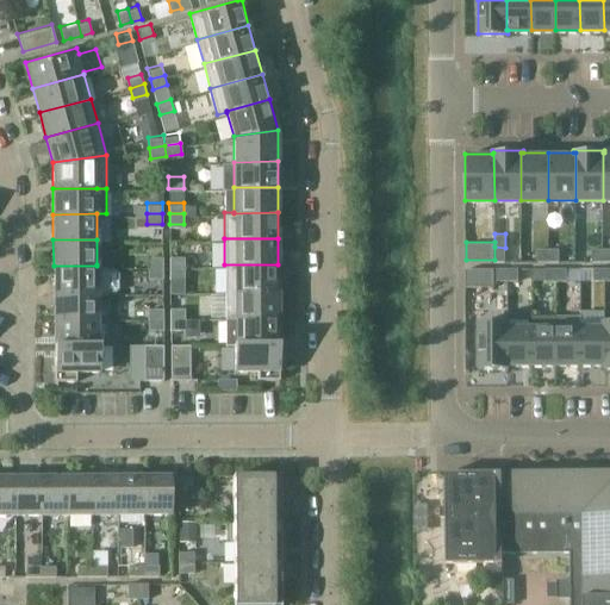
[(505,260),(505,248),(495,247),(495,260),(505,260)]
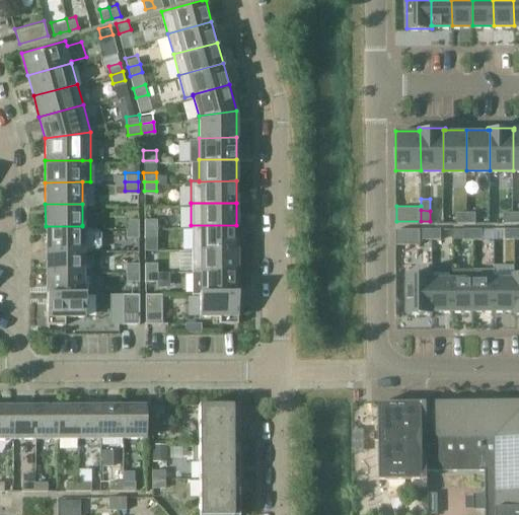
[(467,221),(466,210),(457,210),(457,221),(467,221)]
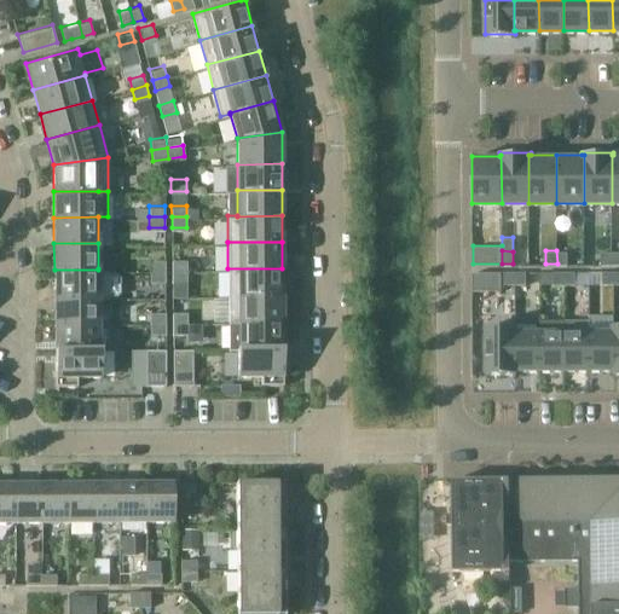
[(568,250),(556,250),(557,264),(568,264),(568,250)]
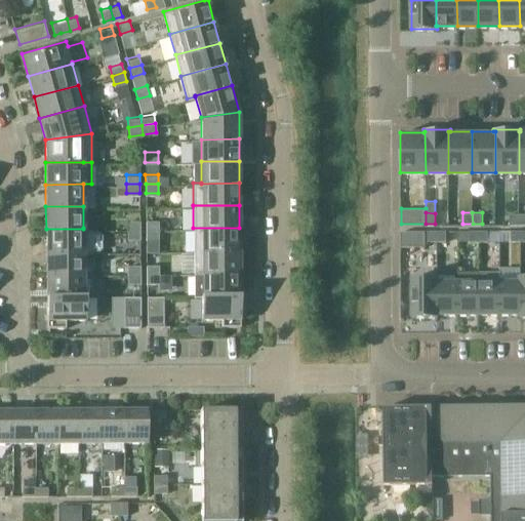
[(519,223),(519,212),(510,212),(510,223),(519,223)]
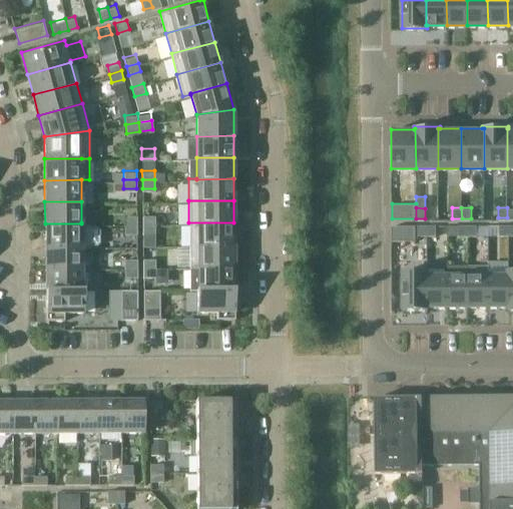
[(124,222),(136,222),(136,213),(124,213),(124,222)]
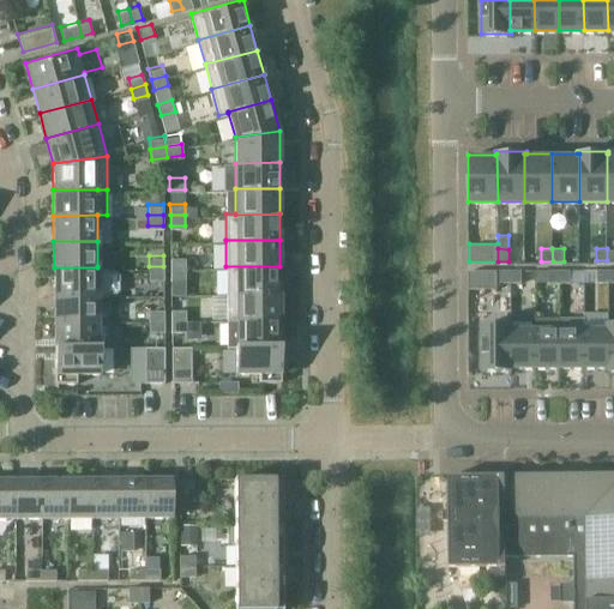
[(170,266),(185,266),(185,255),(170,255),(170,266)]
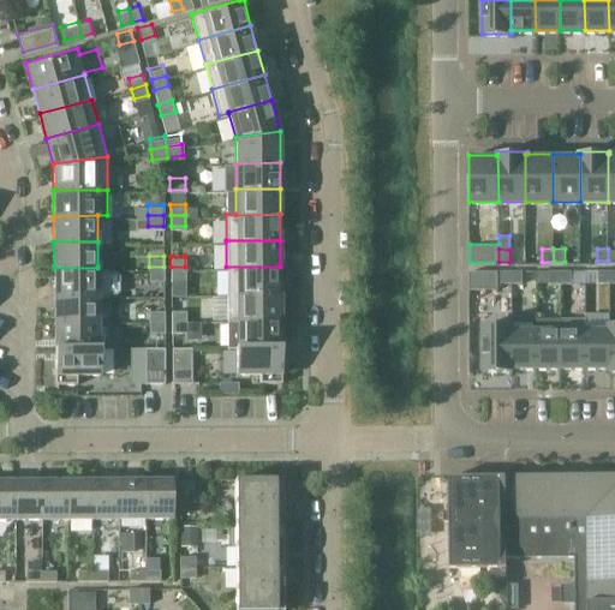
[(97,294),(108,294),(108,291),(113,291),(113,288),(120,288),(123,286),(123,273),(119,269),(111,269),(111,267),(97,267),(97,268),(54,268),(54,293),(97,293),(97,294)]
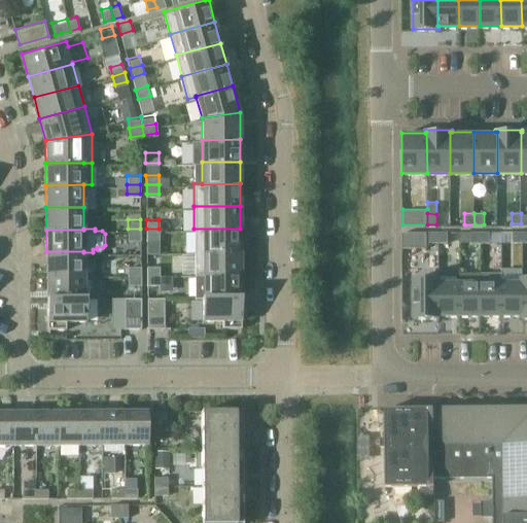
[(140,229),(128,229),(128,239),(140,239),(140,229)]
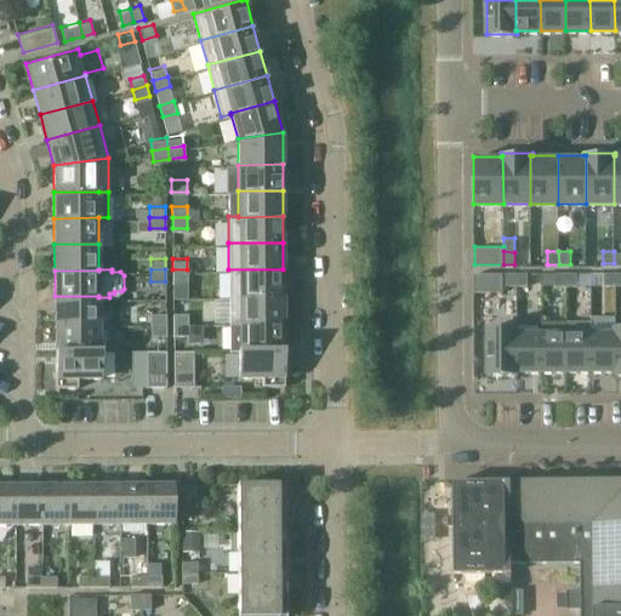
[(187,269),(172,269),(172,280),(187,280),(187,269)]
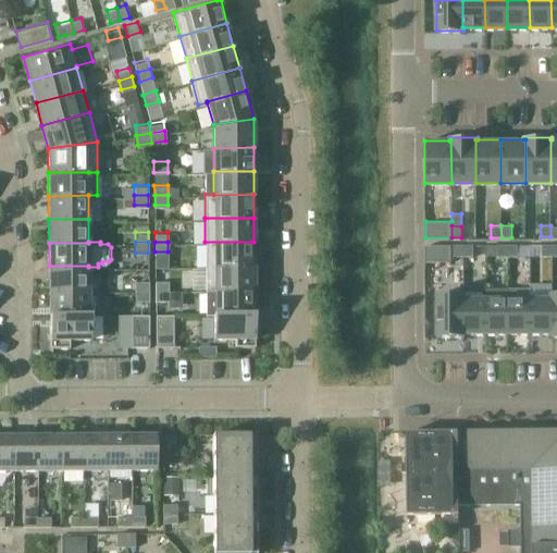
[(205,266),(254,265),(254,242),(205,242),(205,266)]
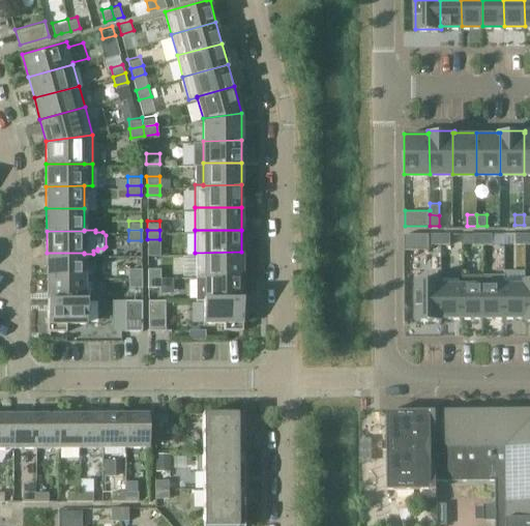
[(430,247),(430,242),(430,232),(405,232),(405,247),(430,247)]
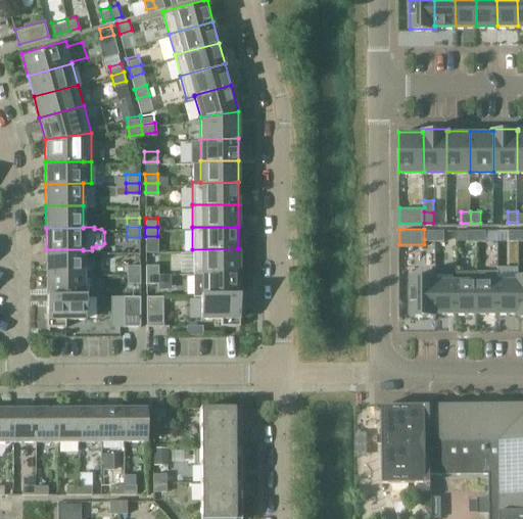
[(435,239),(435,229),(424,229),(424,239),(435,239)]
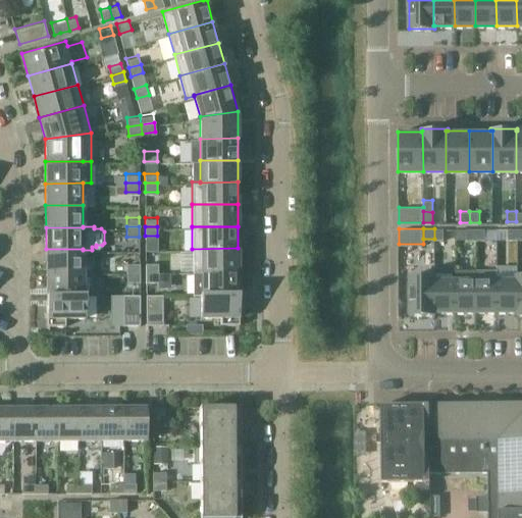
[(444,228),(434,228),(434,239),(444,239),(444,228)]
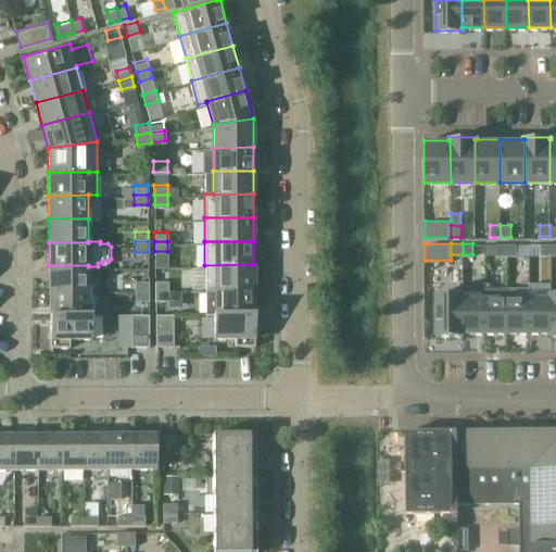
[(507,254),(507,243),(497,243),(497,254),(507,254)]
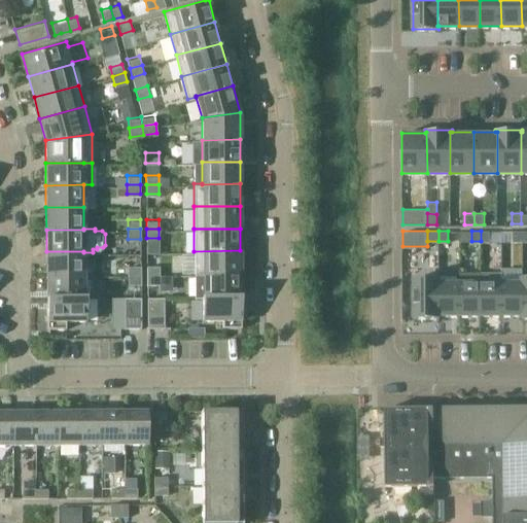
[(490,231),(481,231),(481,241),(490,241),(490,231)]
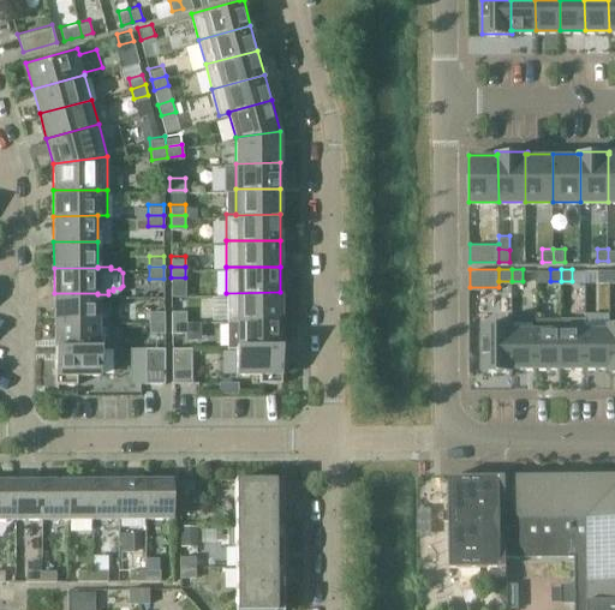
[(610,281),(610,269),(599,269),(599,281),(610,281)]
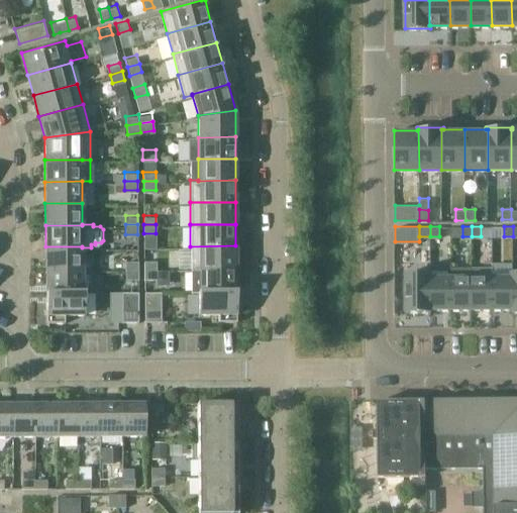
[(199,268),(235,268),(235,245),(190,246),(191,269),(199,269),(199,268)]
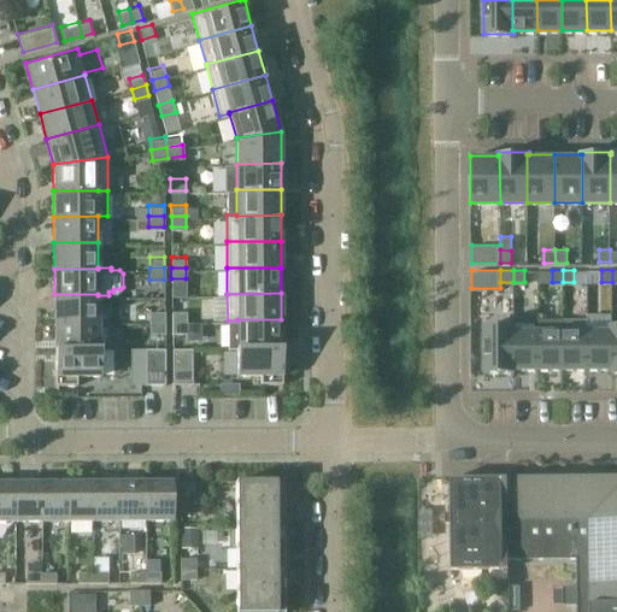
[(98,294),(54,294),(54,321),(98,321),(98,319),(98,295),(98,294)]
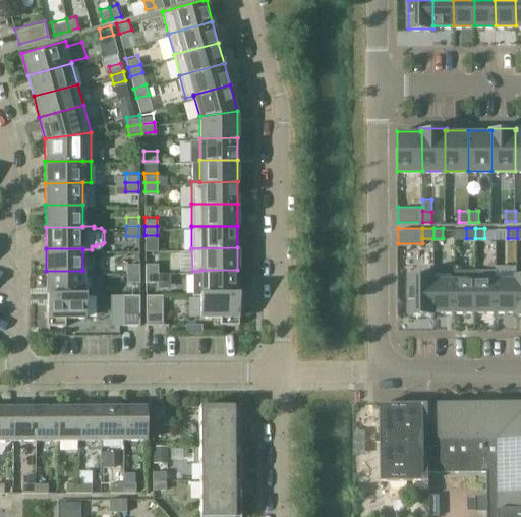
[(145,271),(157,270),(157,261),(145,261),(145,271)]
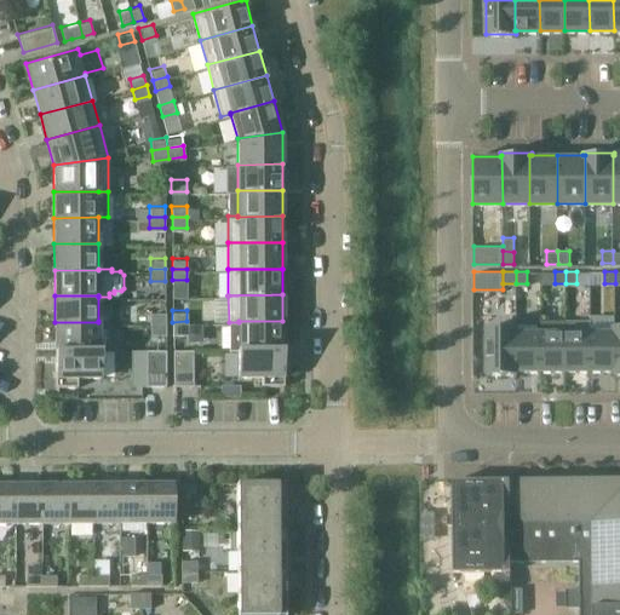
[(150,322),(165,321),(165,311),(150,311),(150,322)]
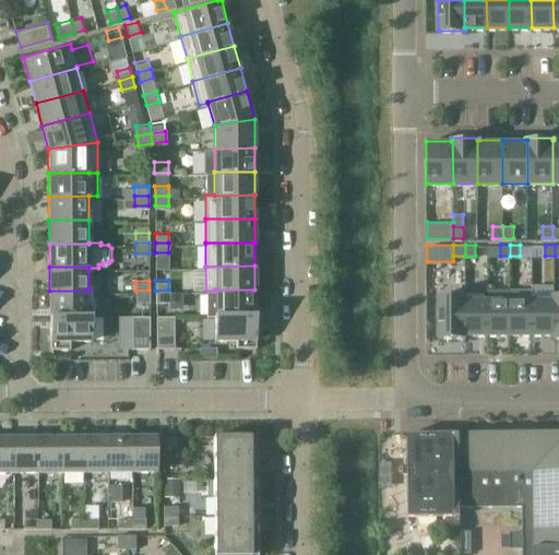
[(488,288),(489,288),(489,285),(465,286),(465,293),(466,293),(466,333),(488,333),(488,298),(488,288)]
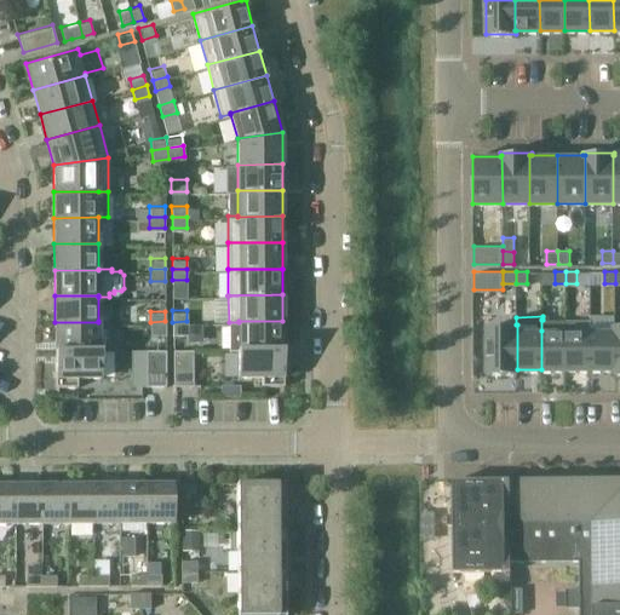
[(566,331),(567,331),(567,320),(543,320),(541,320),(541,331),(541,369),(567,369),(566,331)]
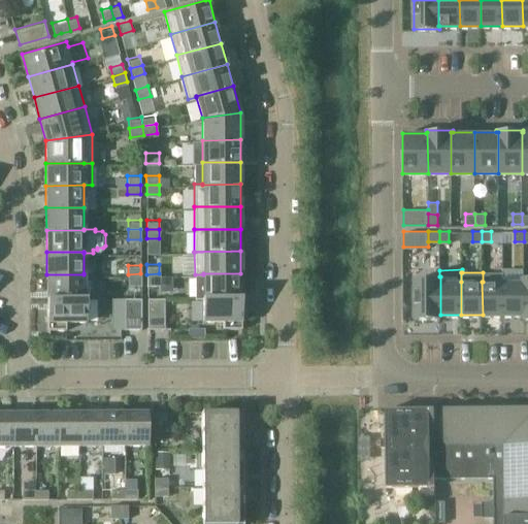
[(84,274),(46,274),(46,297),(84,296),(86,296),(91,296),(91,273),(84,273),(84,274)]
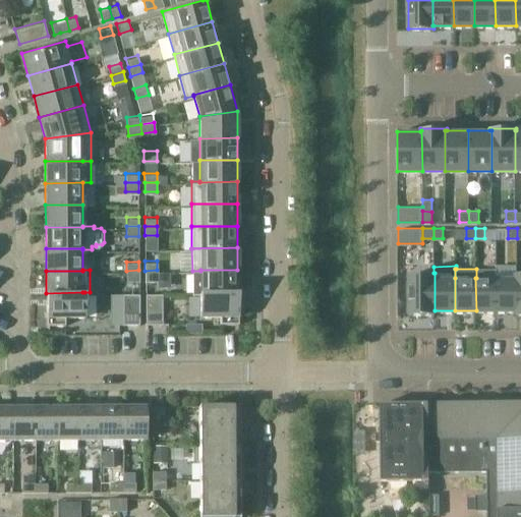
[(138,270),(126,271),(126,280),(138,280),(138,270)]
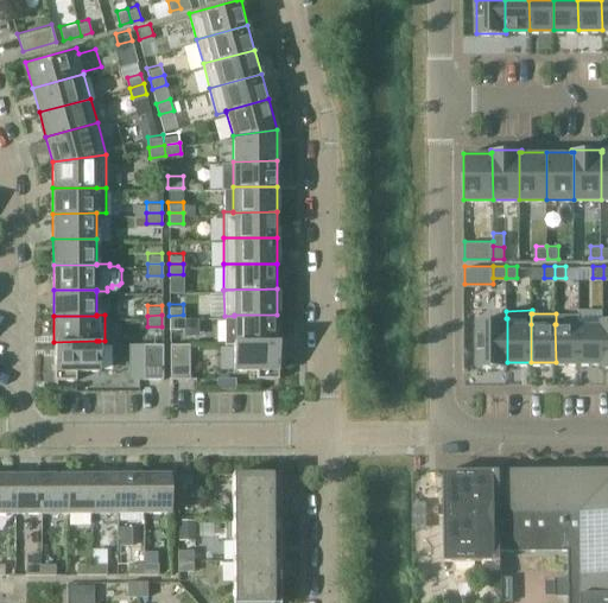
[(183,315),(169,316),(169,327),(184,327),(183,315)]
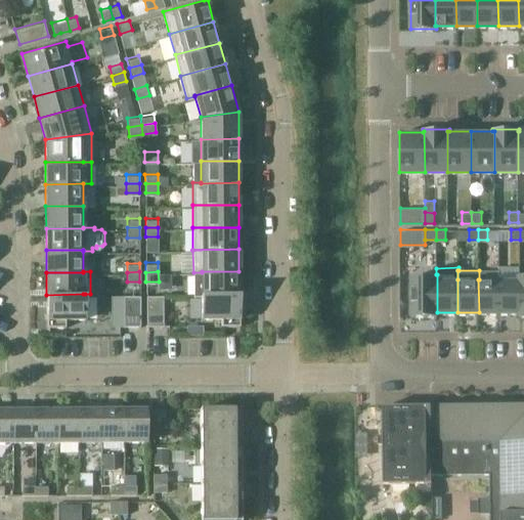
[(202,294),(239,293),(238,271),(202,271),(202,272),(202,293),(202,294)]
